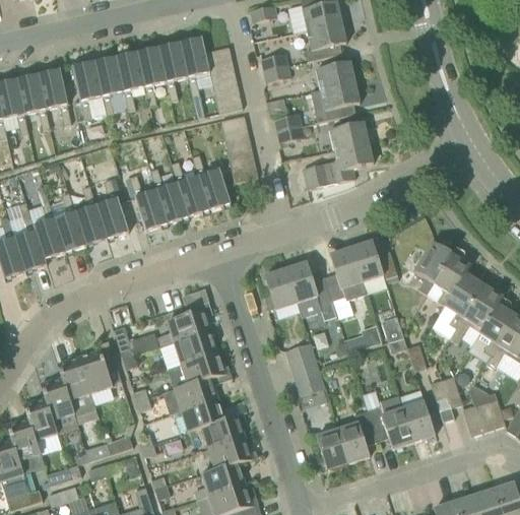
[(337,1),(316,5),(303,8),(308,29),(341,21),(337,1)]
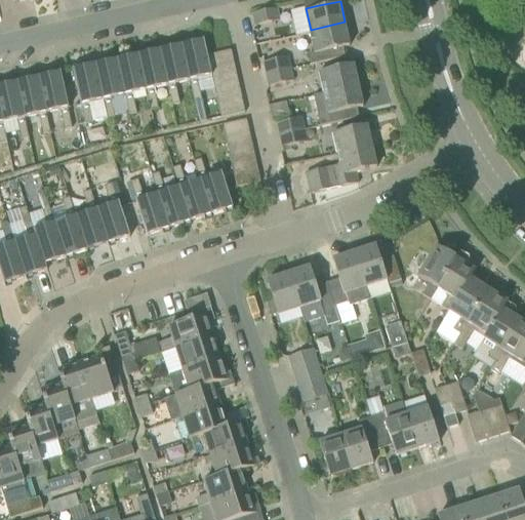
[(280,17),(277,5),(252,10),(255,23),(280,17)]
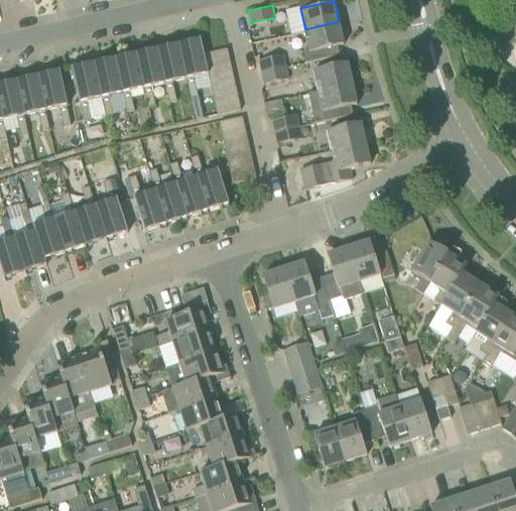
[(309,49),(305,50),(307,59),(339,52),(337,43),(344,42),(339,21),(305,29),(309,49)]
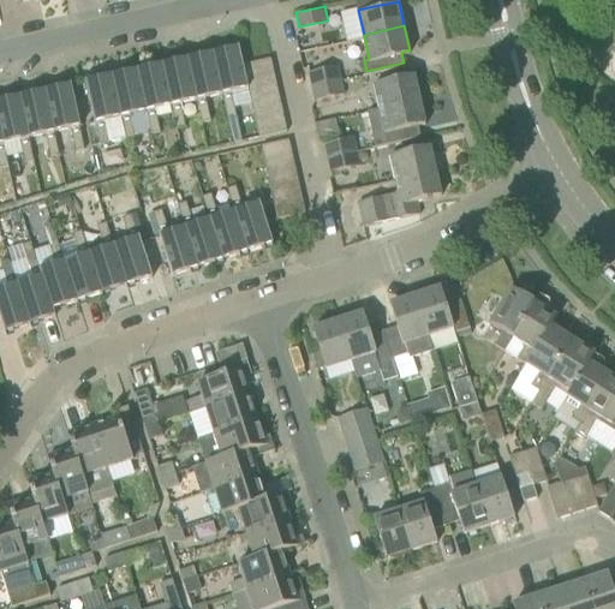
[(222,90),(224,90),(232,88),(248,84),(246,76),(243,60),(239,43),(214,49),(222,90)]
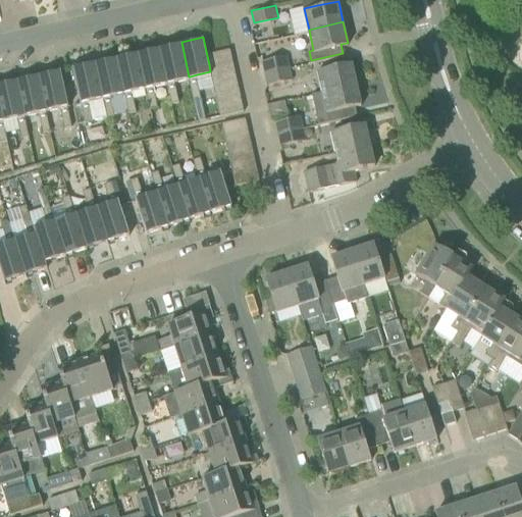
[(167,82),(168,82),(175,80),(189,76),(181,42),(159,47),(167,82)]
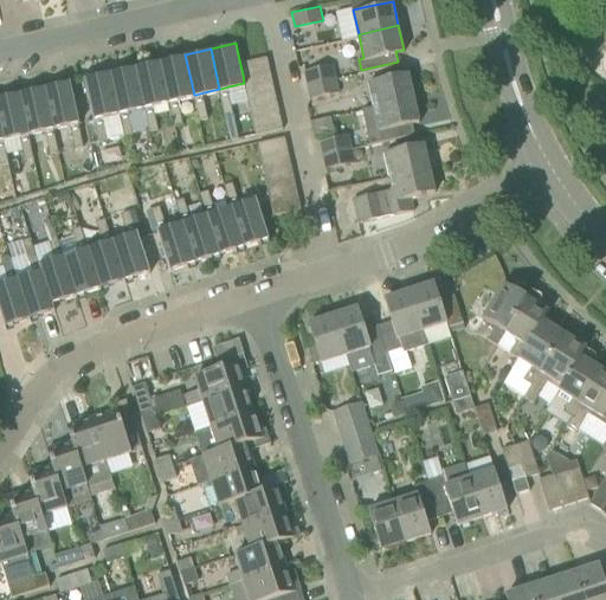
[(270,69),(268,53),(239,59),(243,75),(270,69)]
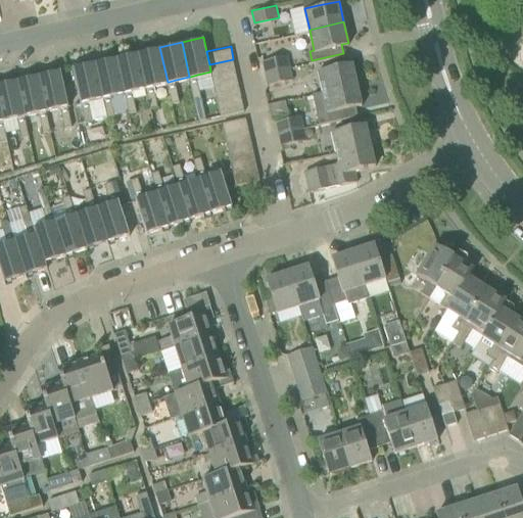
[(146,87),(147,86),(154,85),(168,82),(159,47),(138,52),(146,87)]
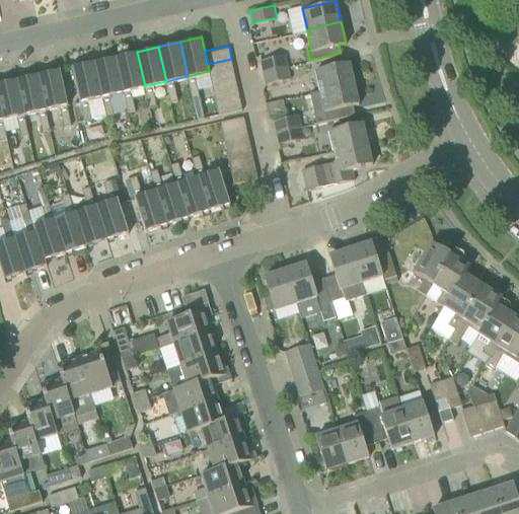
[(116,56),(123,90),(133,88),(145,86),(137,52),(116,56)]
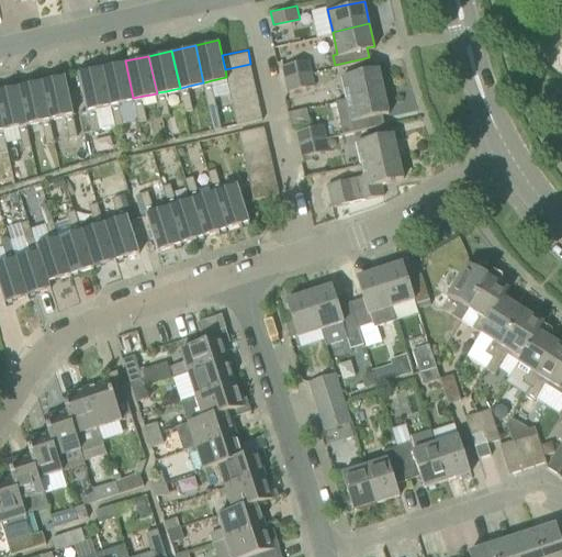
[(285,77),(311,70),(308,57),(282,64),(285,77)]
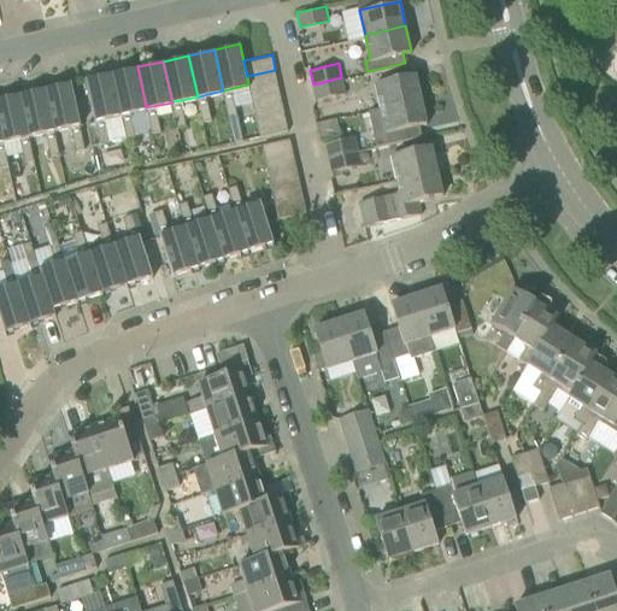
[(135,133),(152,129),(148,116),(146,107),(137,66),(111,72),(125,137),(136,135),(135,133)]
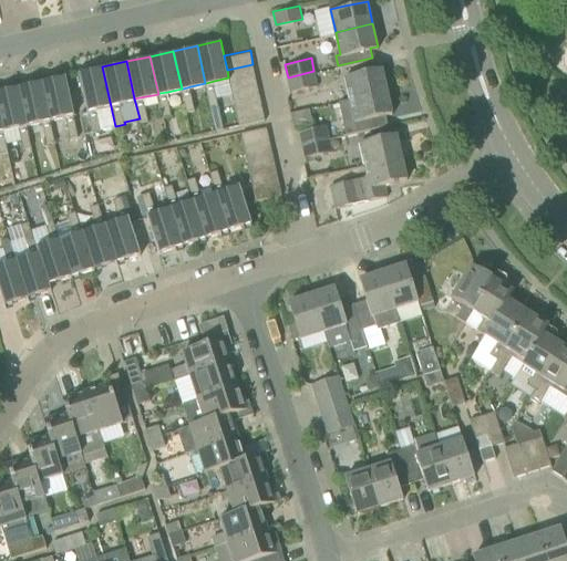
[(229,83),(256,78),(253,64),(227,70),(228,78),(229,83)]
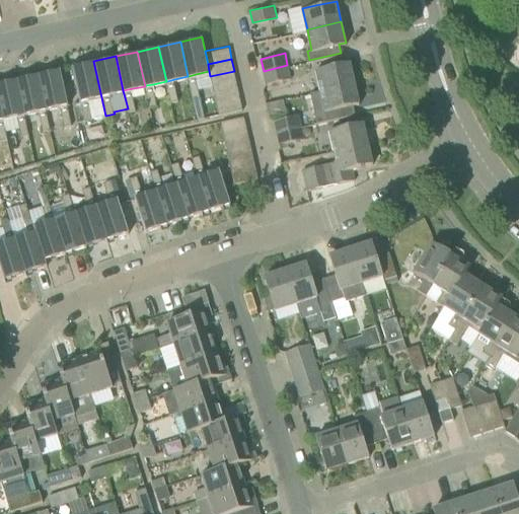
[(72,66),(84,121),(105,116),(93,61),(72,66)]
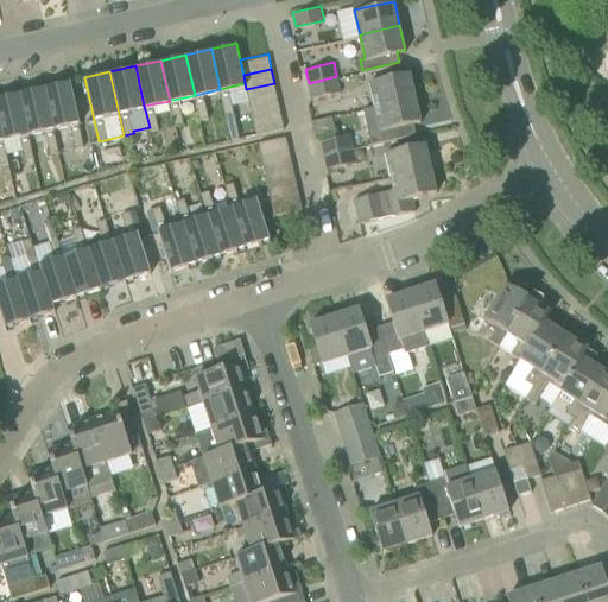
[(416,96),(410,71),(369,81),(375,105),(416,96)]
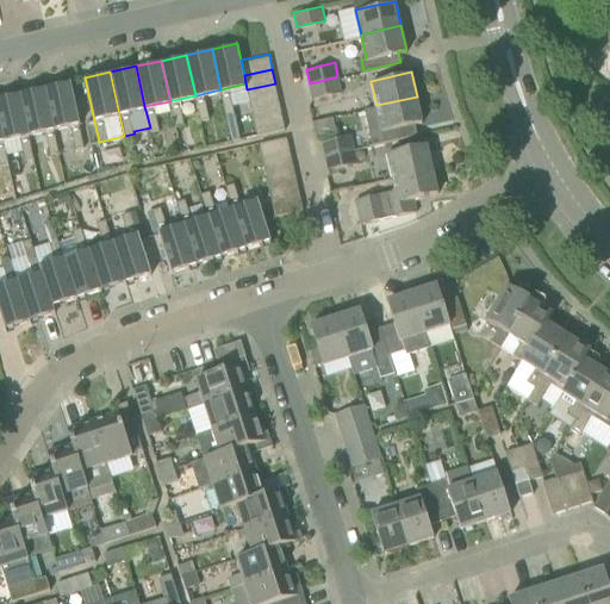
[(341,91),(337,76),(310,83),(312,97),(341,91)]
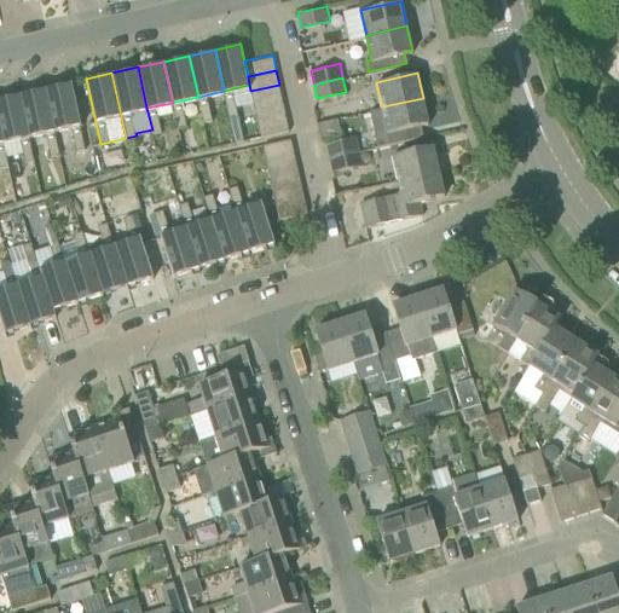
[(71,125),(71,126),(81,123),(71,82),(46,88),(55,129),(71,125)]
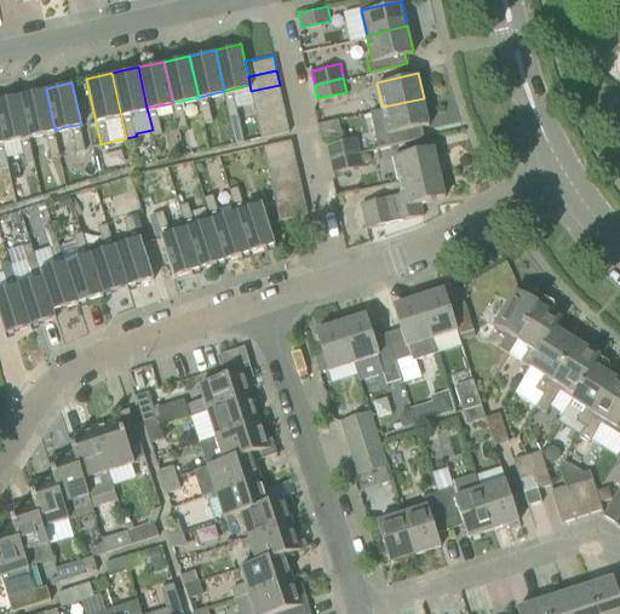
[(283,98),(280,85),(251,91),(254,105),(283,98)]
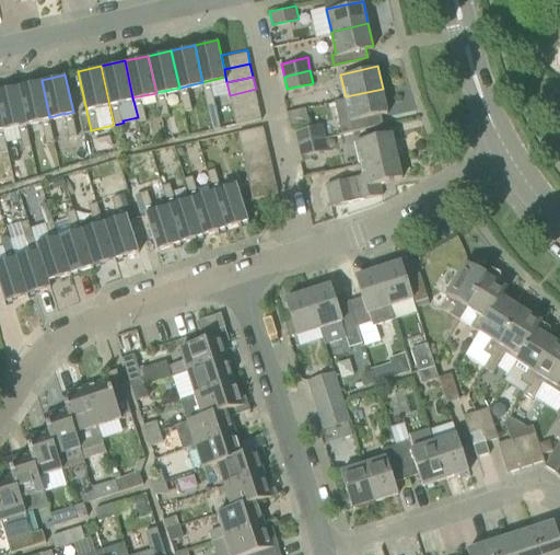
[(26,122),(42,118),(49,117),(42,80),(19,84),(26,122)]
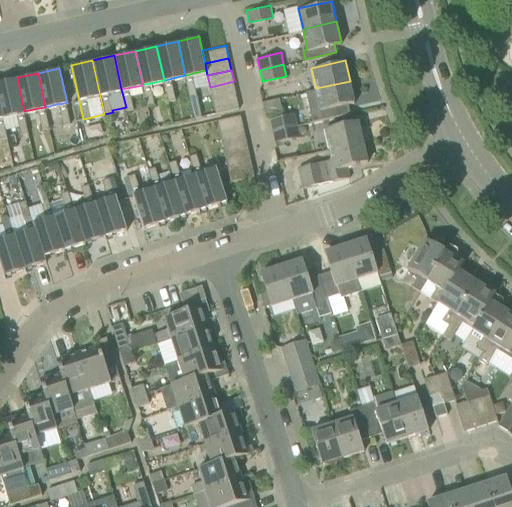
[(3,116),(17,113),(24,111),(17,77),(0,81),(0,103),(3,116)]
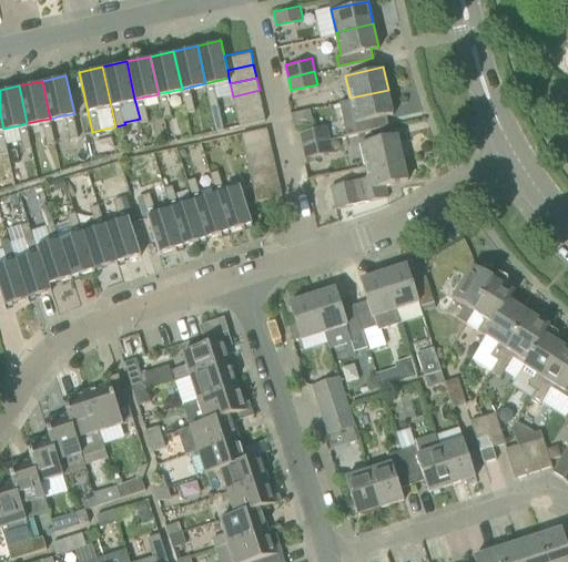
[(219,103),(215,90),(209,91),(211,104),(219,103)]
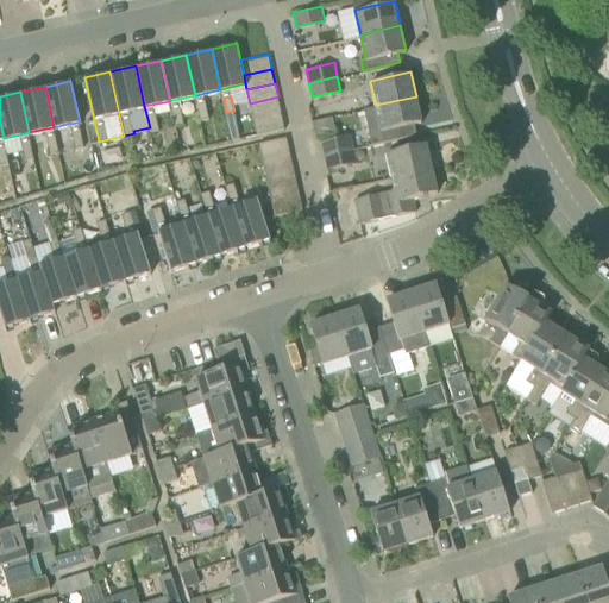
[(281,111),(278,96),(250,104),(253,118),(281,111)]
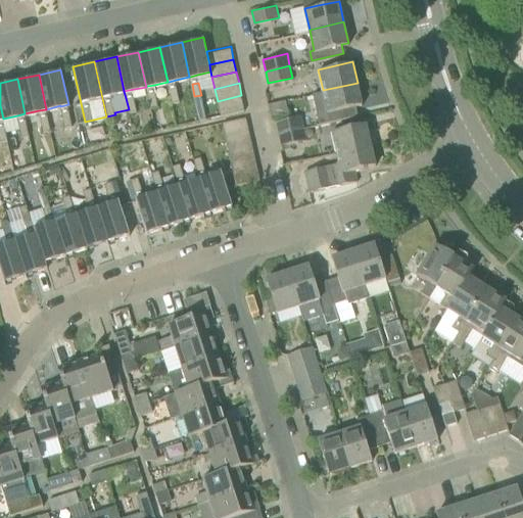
[(327,111),(362,103),(358,83),(323,90),(327,111)]
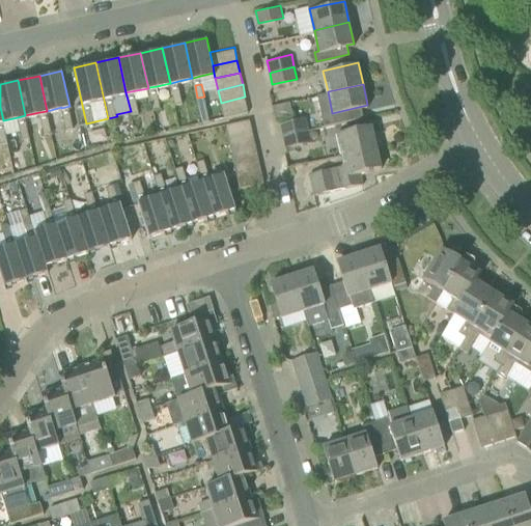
[(172,90),(175,103),(183,101),(179,88),(172,90)]
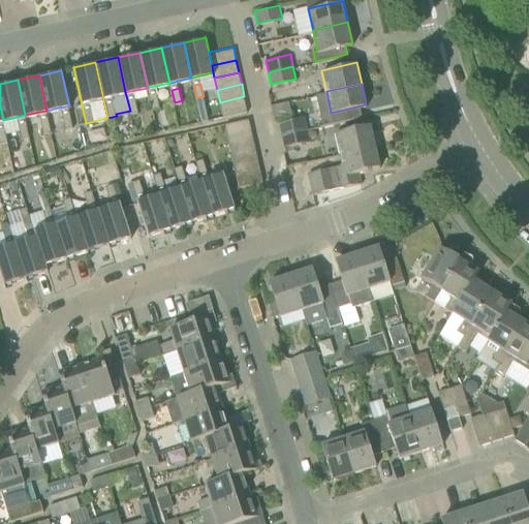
[(150,94),(153,106),(160,105),(157,92),(150,94)]
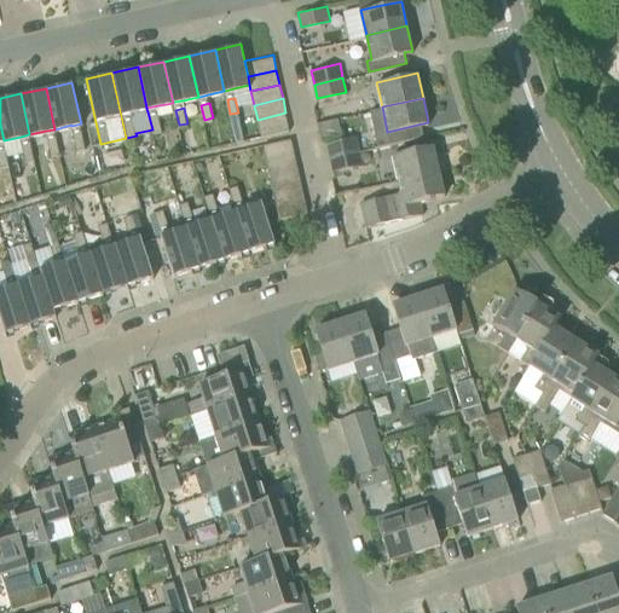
[(261,134),(289,128),(285,113),(258,120),(261,134)]
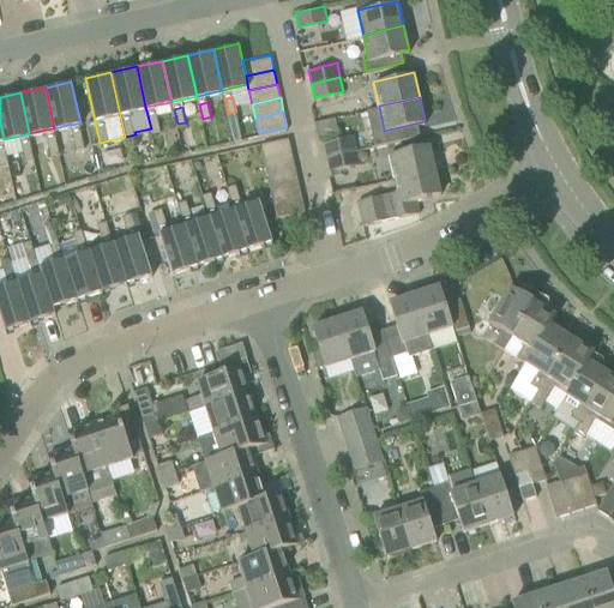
[(148,115),(151,128),(151,130),(161,127),(158,113),(148,115)]
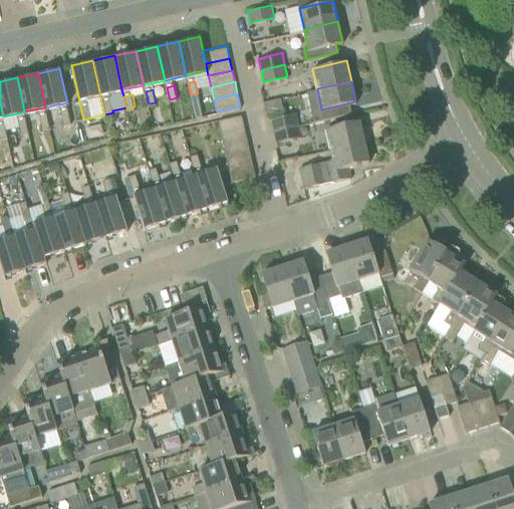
[(280,95),(263,100),(267,111),(283,106),(280,95)]
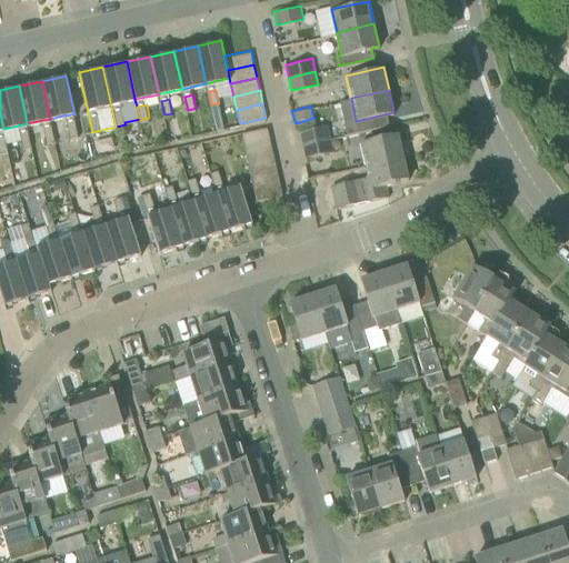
[(68,122),(71,137),(78,136),(75,121),(68,122)]
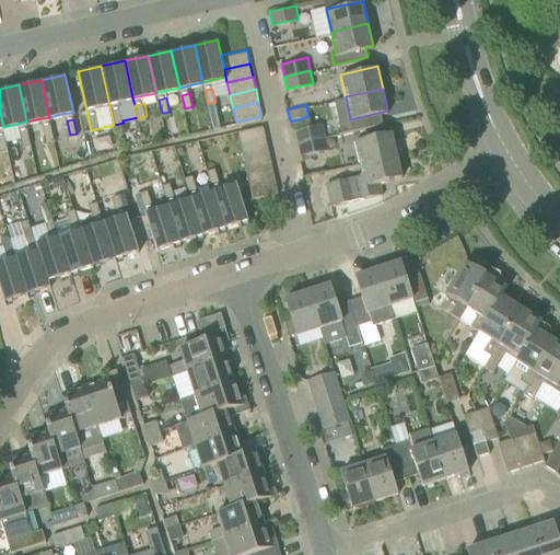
[(299,141),(325,136),(322,123),(295,128),(299,141)]
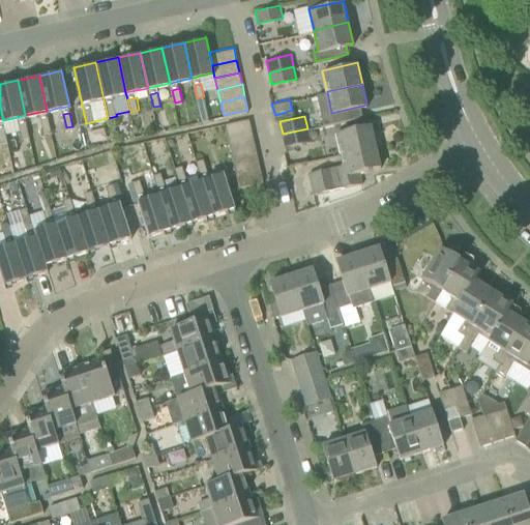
[(249,117),(248,117),(225,123),(228,136),(252,129),(249,117)]
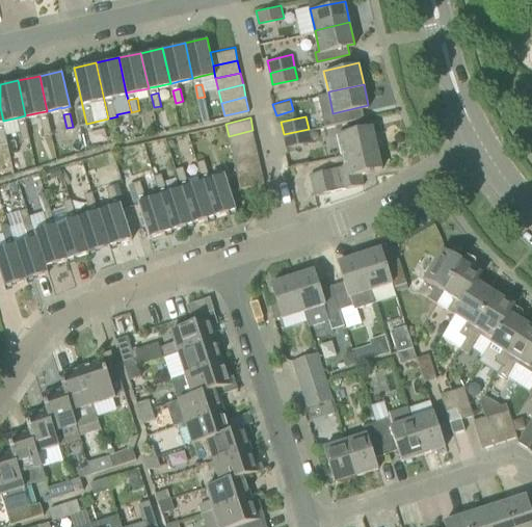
[(42,121),(45,132),(52,130),(49,119),(42,121)]
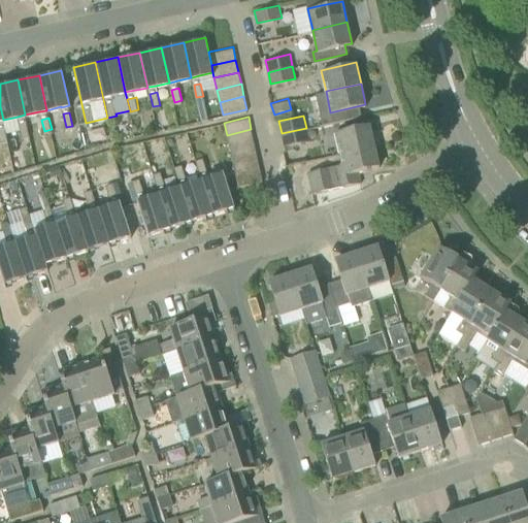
[(21,128),(22,136),(29,135),(27,122),(19,123),(21,128)]
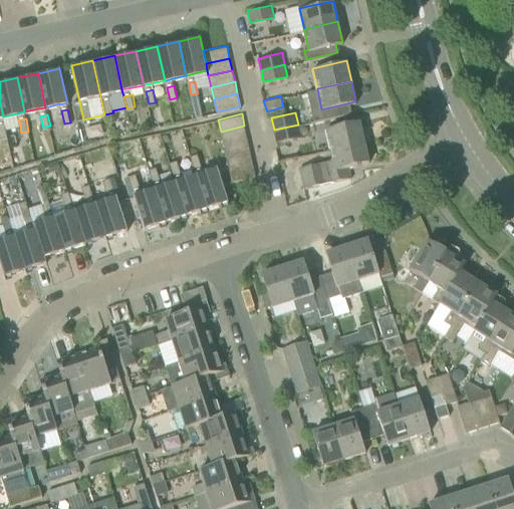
[(364,141),(359,119),(326,128),(330,148),(364,141)]
